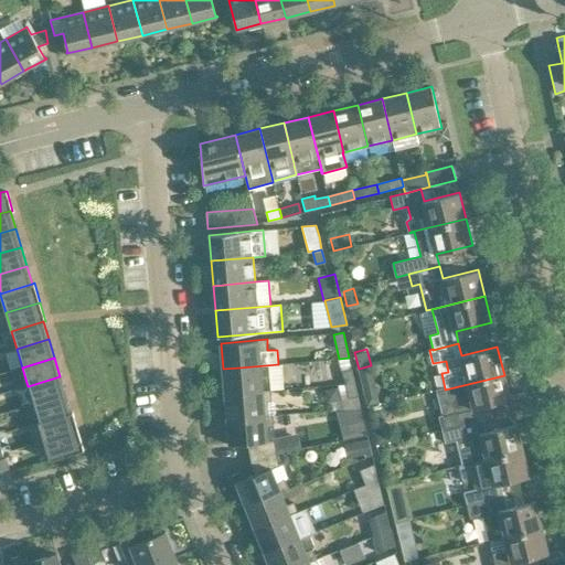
[(240,368),(223,369),(224,394),(272,390),(269,365),(240,368)]
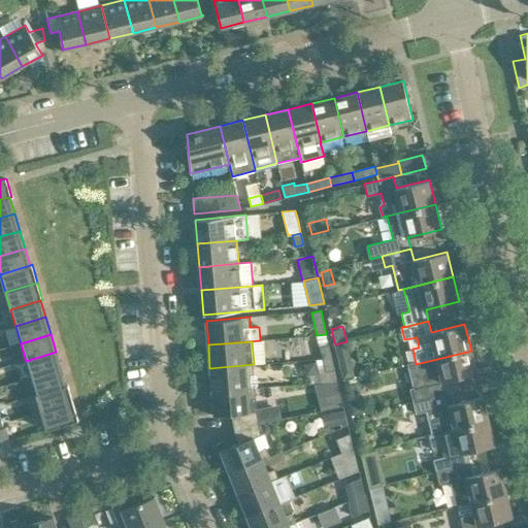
[(335,345),(343,380),(355,376),(347,342),(335,345)]
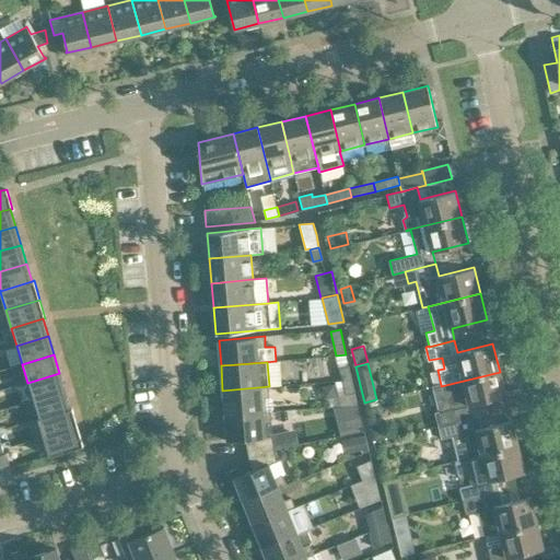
[(348,365),(339,368),(342,382),(351,378),(348,365)]
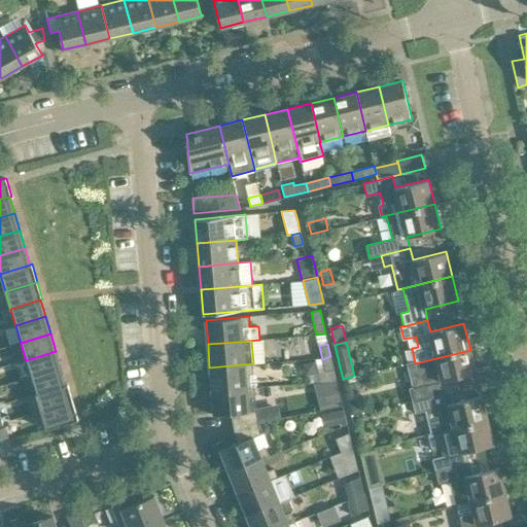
[(410,387),(413,401),(446,393),(445,392),(443,381),(476,373),(470,350),(415,363),(415,362),(407,364),(413,386),(410,387)]
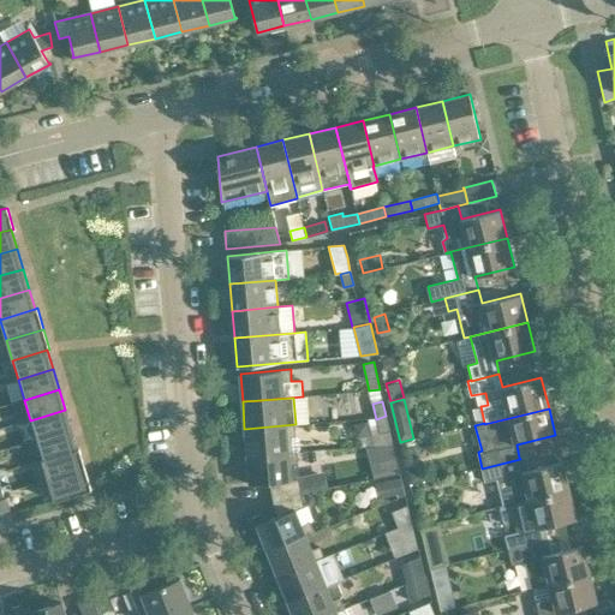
[(71,429),(65,410),(30,421),(36,440),(71,429)]
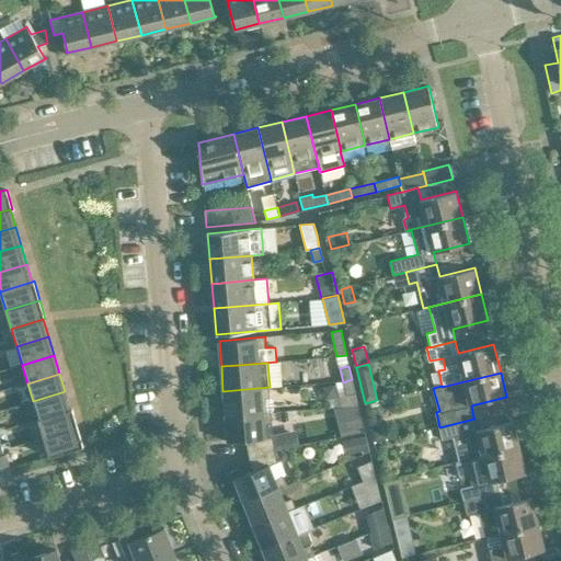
[(352,379),(343,382),(335,382),(342,408),(358,407),(355,393),(352,379)]
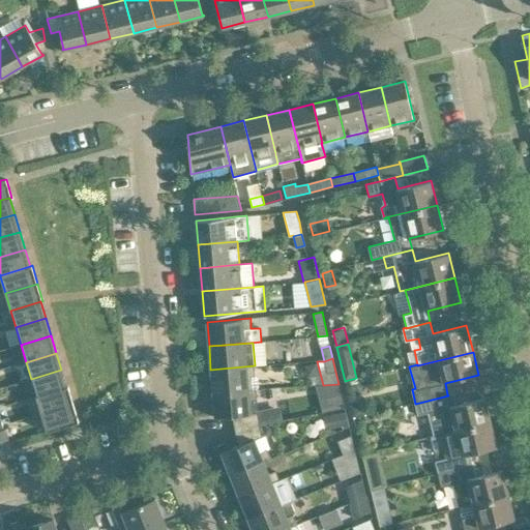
[(255,365),(210,370),(212,393),(256,389),(259,385),(258,378),(255,376),(255,365)]
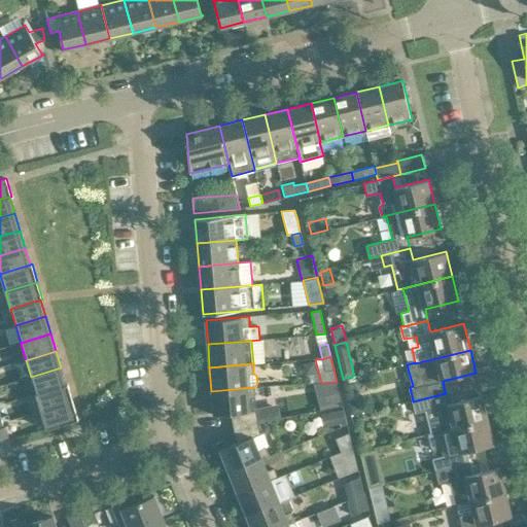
[(66,385),(61,367),(31,377),(36,393),(36,394),(66,385)]
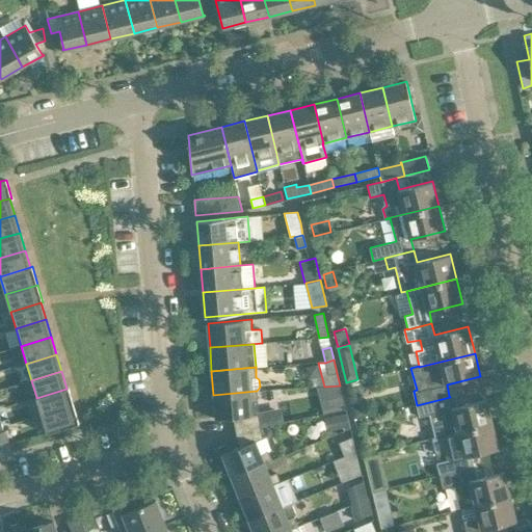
[(67,389),(36,398),(36,397),(35,397),(42,416),(74,405),(69,388),(67,389)]
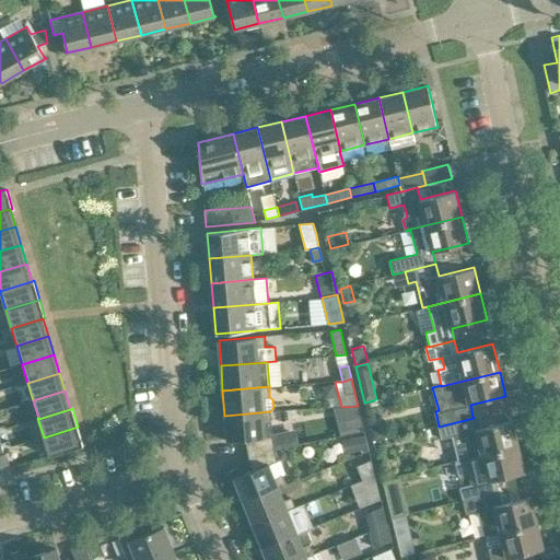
[(270,411),(224,416),(226,441),(246,440),(248,455),(275,448),(272,435),(271,423),(270,411)]
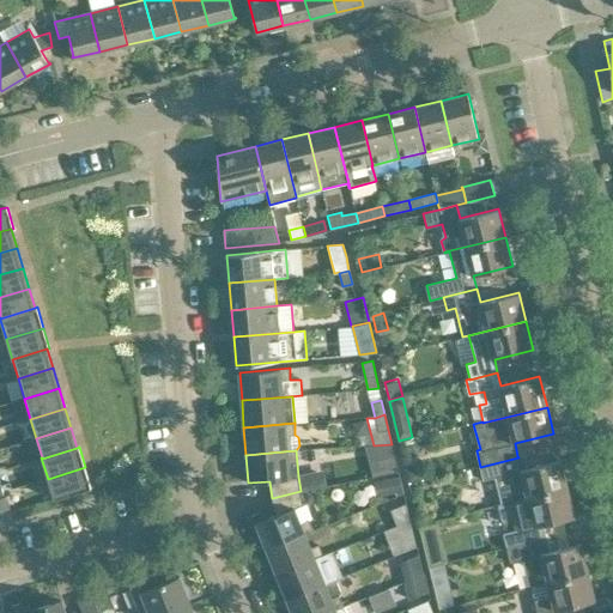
[(522,502),(568,490),(560,460),(527,468),(525,456),(525,455),(519,457),(508,461),(480,467),(484,480),(495,477),(501,504),(501,505),(502,507),(522,502)]
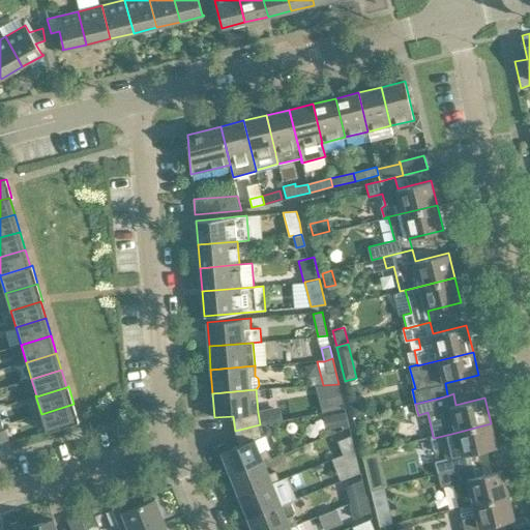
[(41,414),(47,432),(79,422),(74,404),(41,414)]
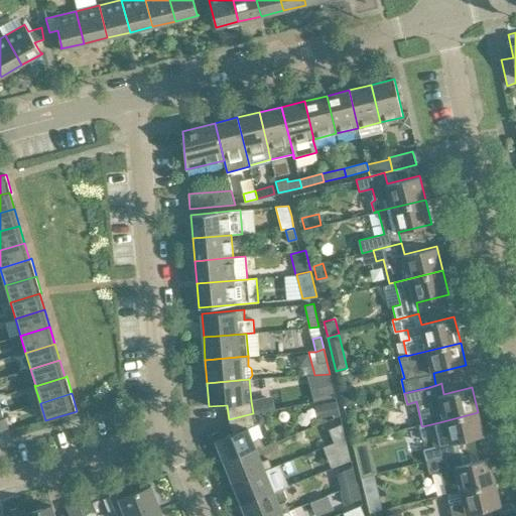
[(339,413),(336,400),(314,405),(317,418),(334,415),(339,413)]
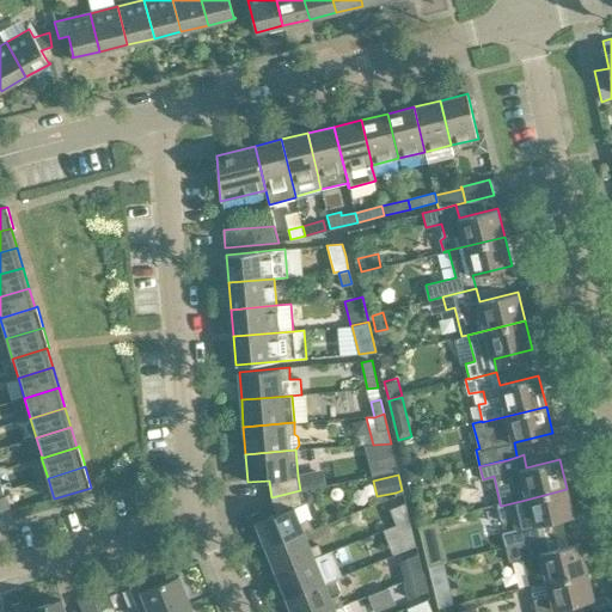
[(502,532),(506,549),(538,540),(534,526),(564,519),(573,516),(567,489),(521,501),(501,506),(500,505),(497,506),(501,520),(513,518),(516,528),(502,532)]
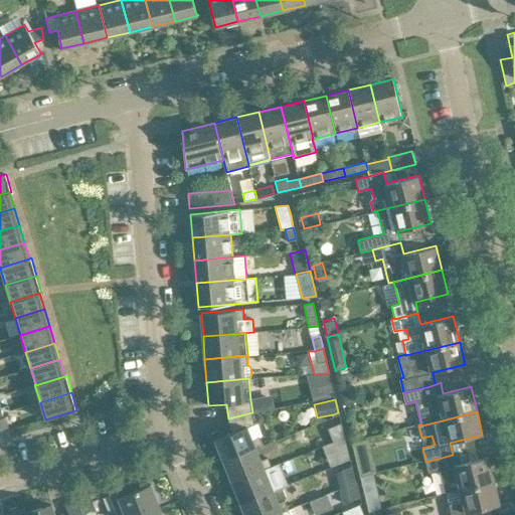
[(260,437),(254,424),(252,412),(228,418),(231,433),(215,440),(223,462),(264,446),(260,437)]
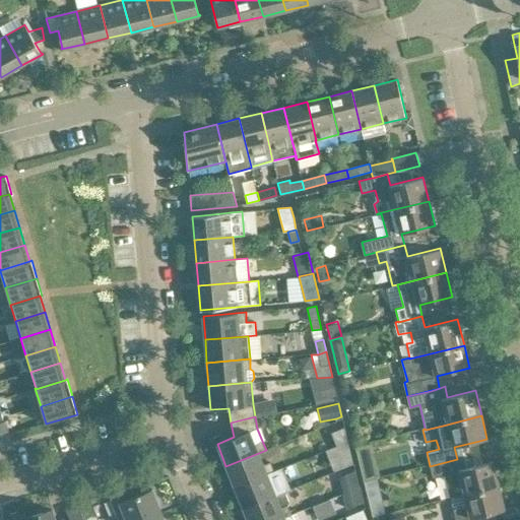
[(5,421),(0,423),(0,434),(8,432),(5,421)]
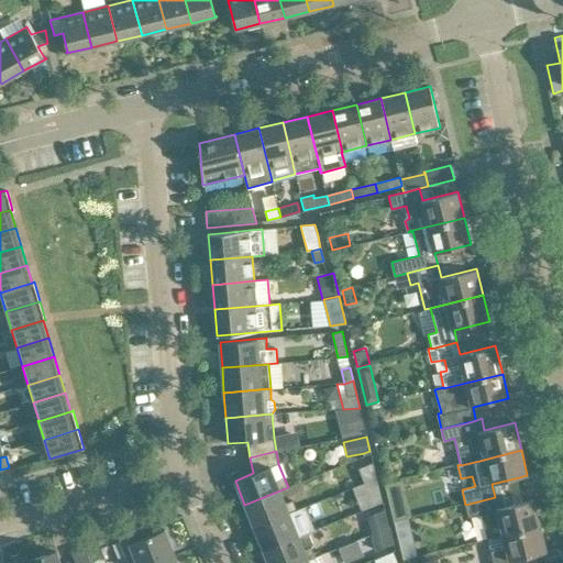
[(364,466),(367,479),(377,477),(374,464),(364,466)]
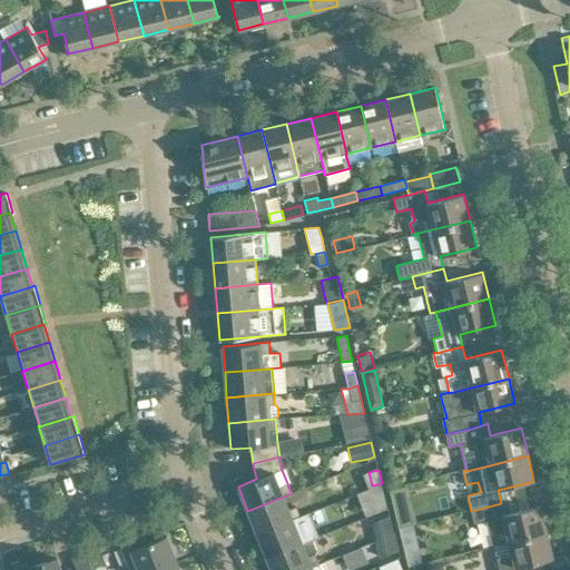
[(382,483),(372,485),(375,500),(385,498),(382,483)]
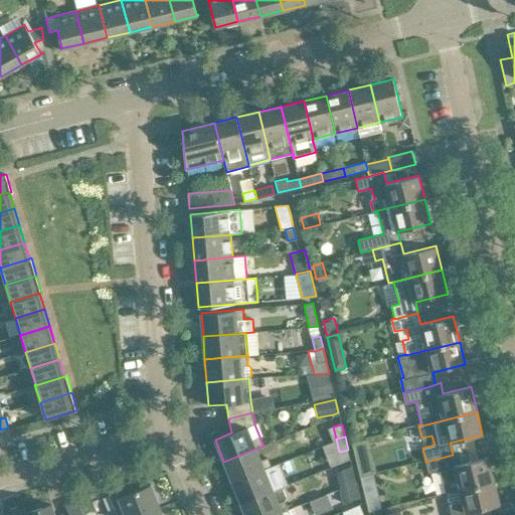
[(264,446),(223,462),(232,483),(272,467),(268,458),(261,460),(256,449),(264,446)]
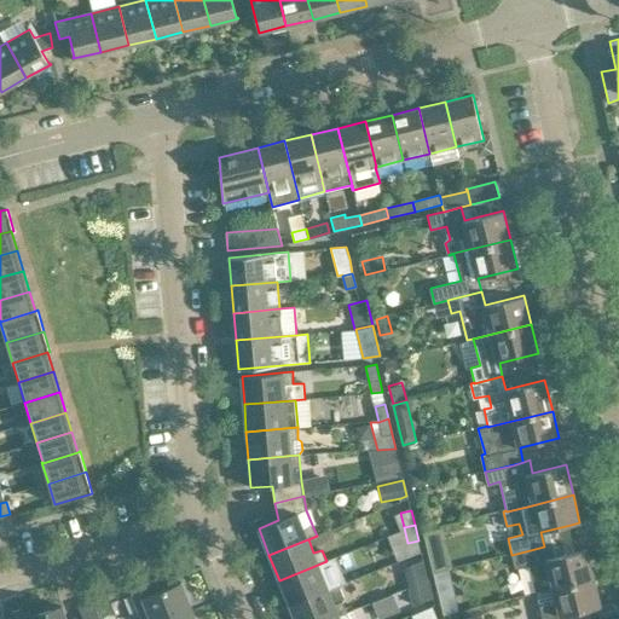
[(544,547),(512,555),(515,568),(530,565),(536,593),(553,588),(554,590),(594,579),(586,549),(547,559),(544,547)]
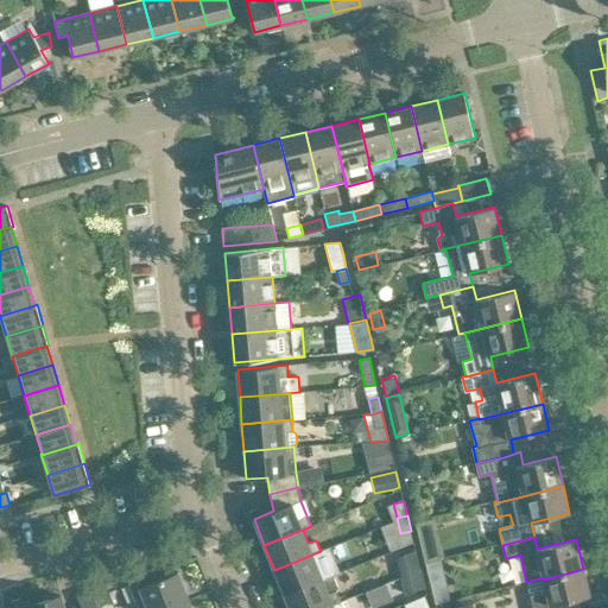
[(321,551),(274,570),(284,595),(331,576),(341,572),(330,548),(321,551)]
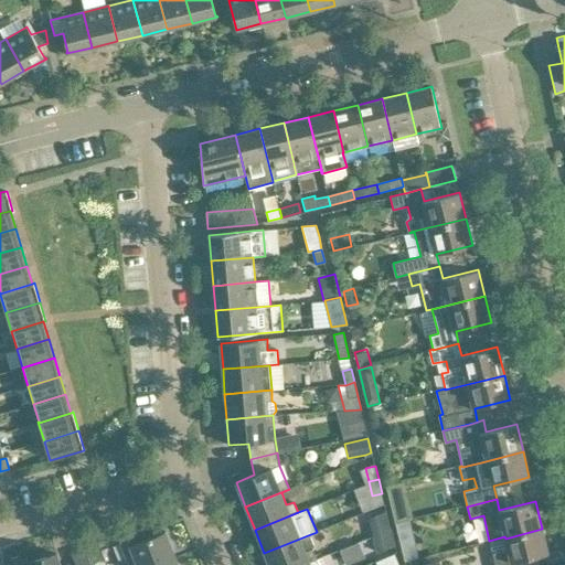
[(381,531),(391,529),(386,511),(369,519),(373,536),(382,533),(381,531)]
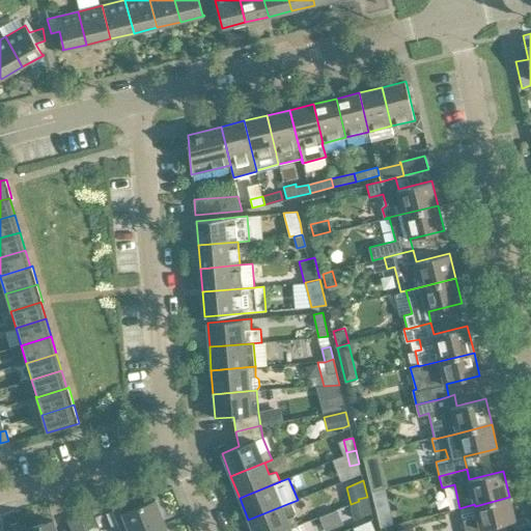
[(393,525),(386,495),(373,498),(380,528),(393,525)]
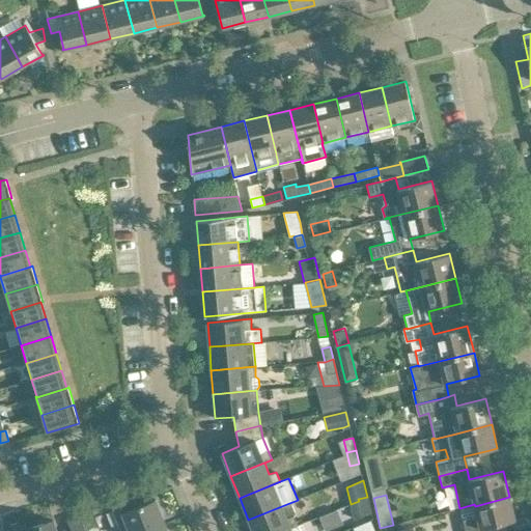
[(370,509),(367,497),(358,499),(359,501),(351,504),(354,520),(370,512),(370,509)]
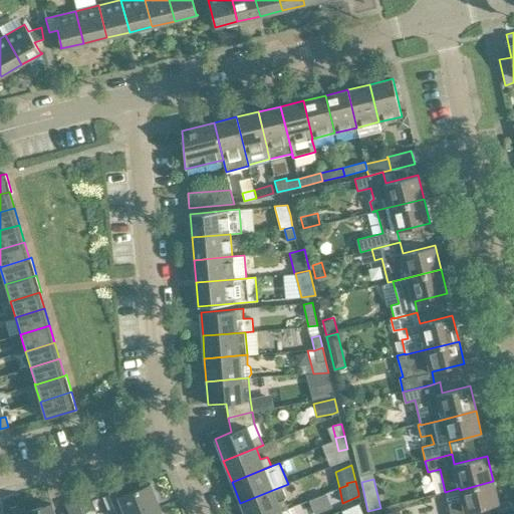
[(448,503),(450,513),(466,513),(466,512),(498,504),(493,481),(460,490),(462,500),(448,503)]
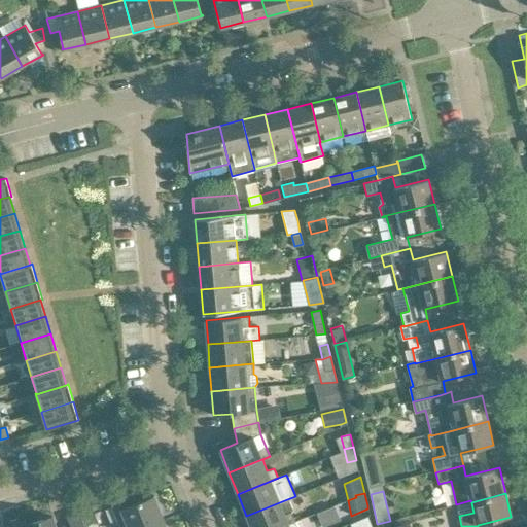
[(109,500),(119,526),(146,526),(164,520),(153,495),(137,502),(134,494),(109,500)]
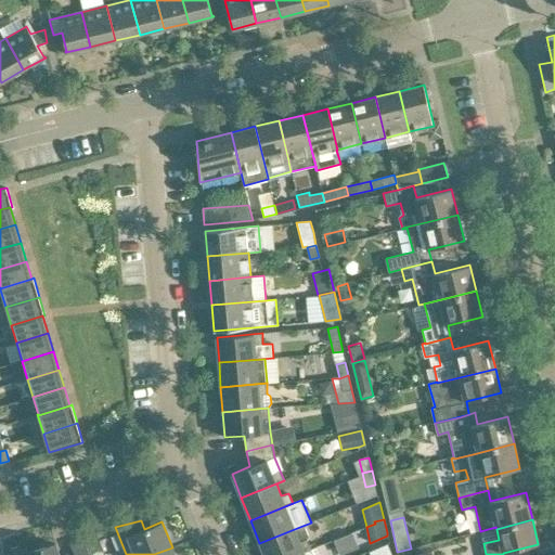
[(302,526),(259,543),(263,554),(295,554),(311,549),(307,539),(308,536),(306,528),(302,527),(302,526)]
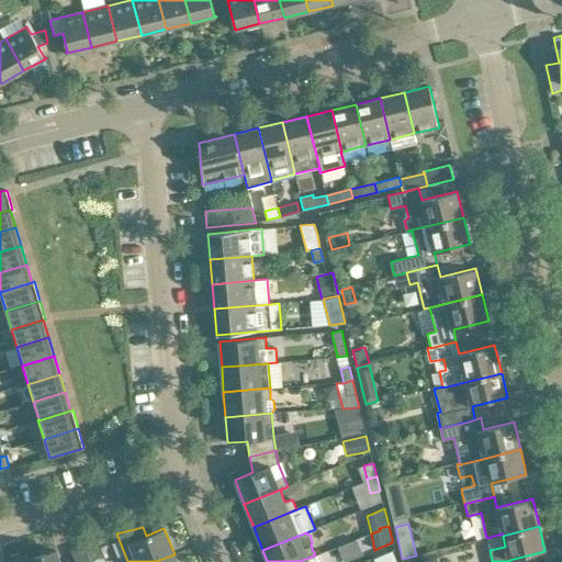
[(373,558),(374,561),(403,561),(395,561),(391,550),(373,558)]
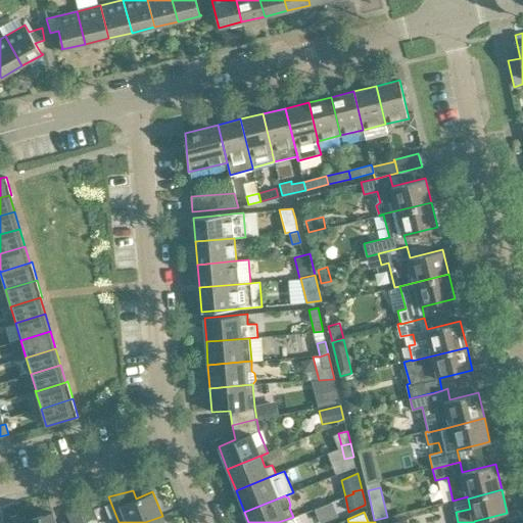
[(55,522),(52,513),(28,520),(28,522),(55,522)]
